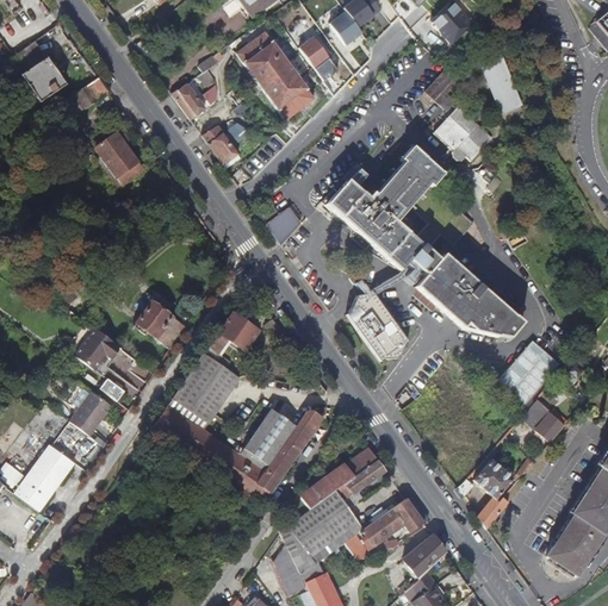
[(5,0),(16,13),(25,6),(20,0),(5,0)]
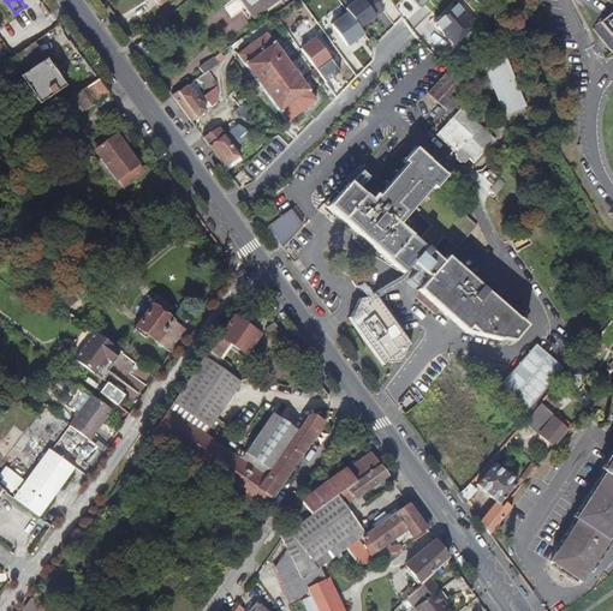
[(254,0),(255,1),(247,7),(253,18),(277,0),(254,0)]
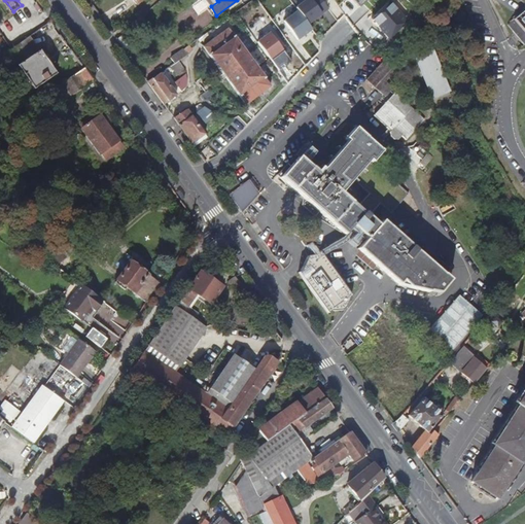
[(302,10),(311,23),(331,8),(325,0),(309,0),(300,7),(302,10)]
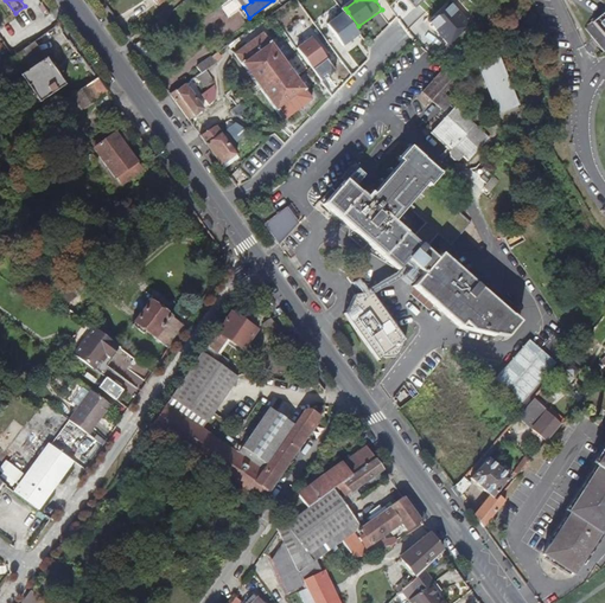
[(449,45),(472,20),(452,0),(450,0),(426,24),(449,45)]
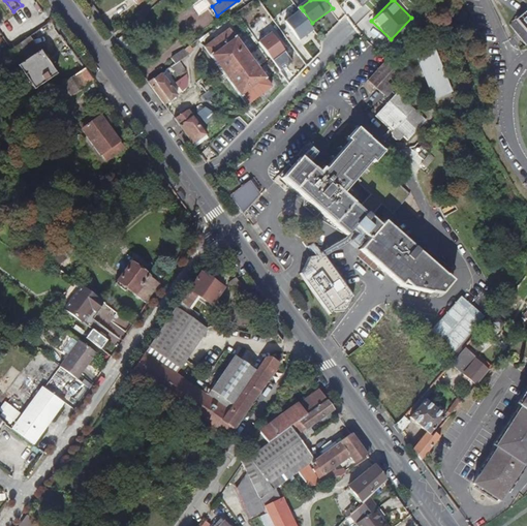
[(303,10),(288,21),(302,39),(316,29),(312,23),(303,10)]
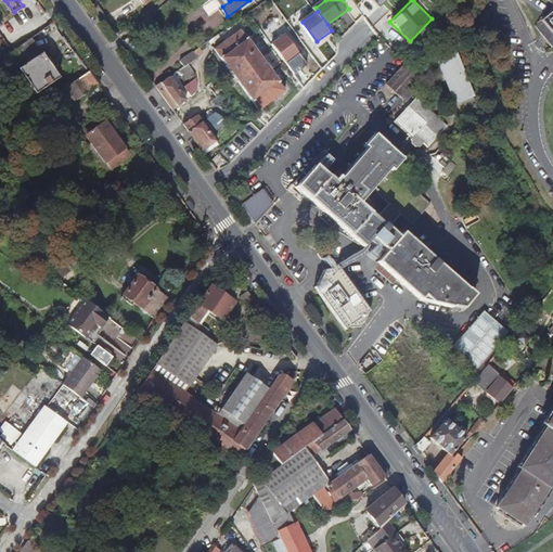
[(552,11),(534,27),(552,49),(552,11)]
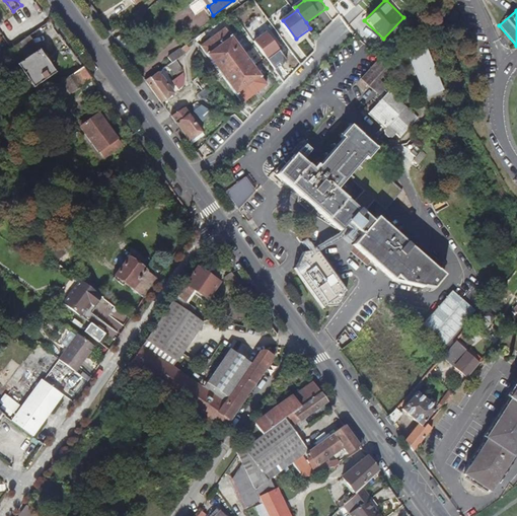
[(242,101),(269,83),(228,26),(203,44),(242,101)]
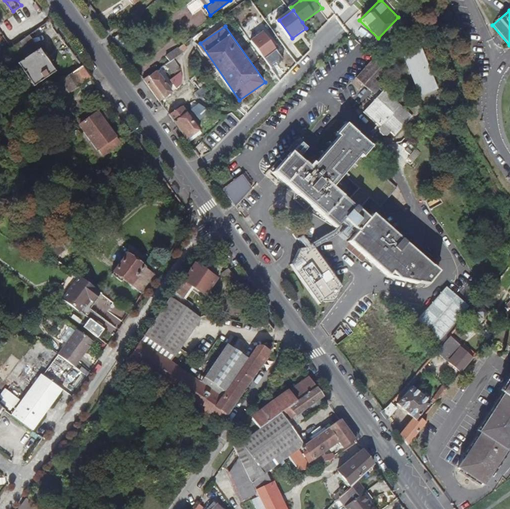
[(133,39),(125,28),(115,37),(122,48),(133,39)]
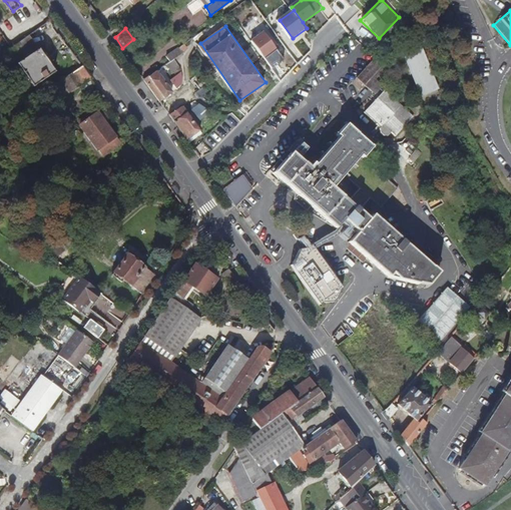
[(253,40),(267,58),(279,49),(266,31),(253,40)]
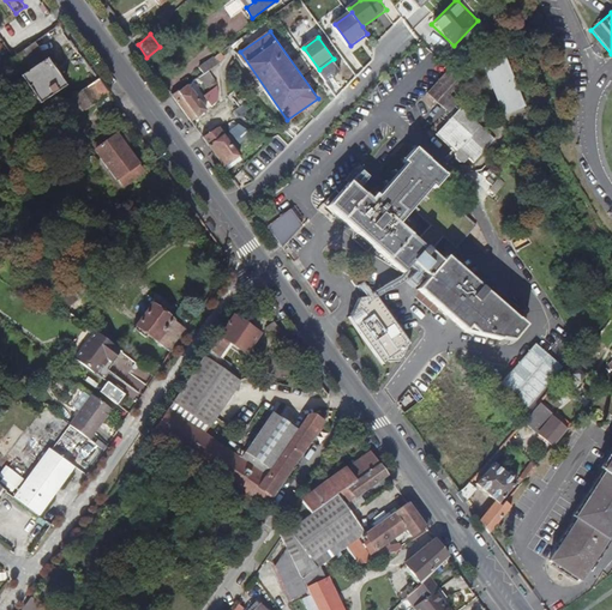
[(67,84),(37,40),(11,59),(16,67),(41,103),(58,91),(67,84)]
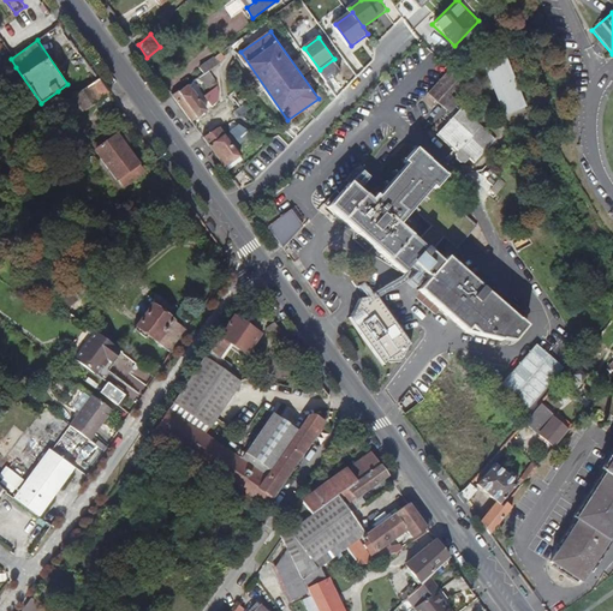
[(472,47),(466,54),(478,67),(486,60),(472,47)]
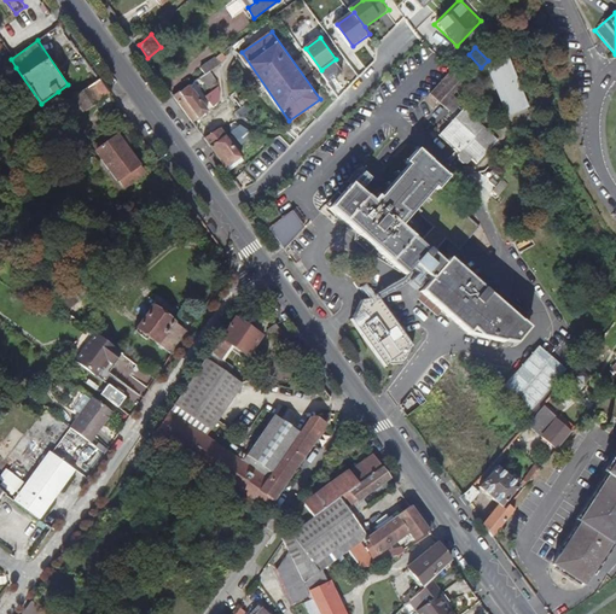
[(224,60),(220,54),(202,66),(205,72),(224,60)]
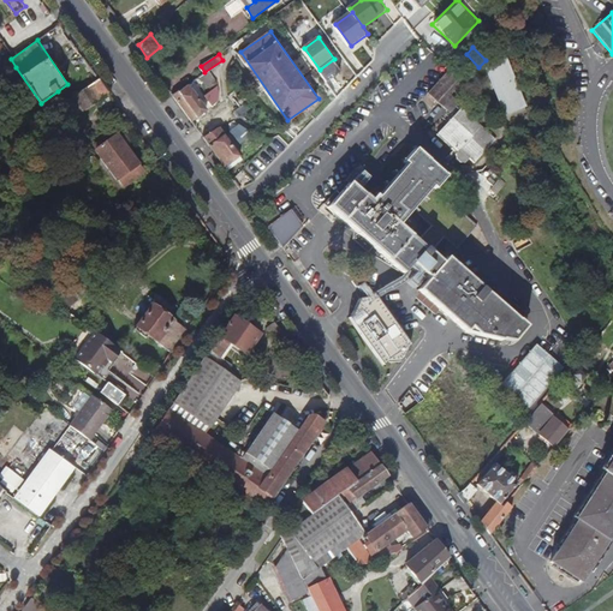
[(510,54),(489,63),(507,112),(528,105),(510,54)]
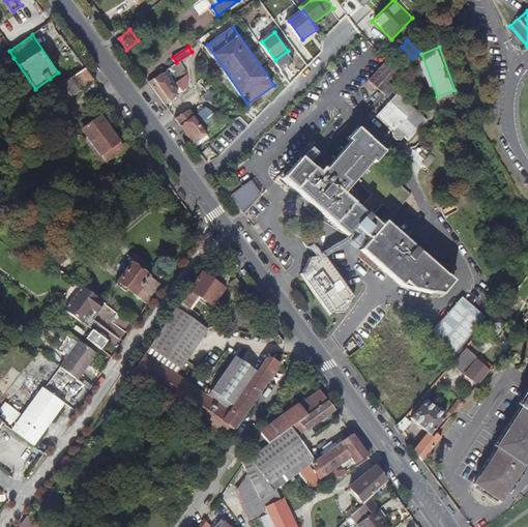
[(8,62),(13,58),(9,51),(3,55),(8,62)]
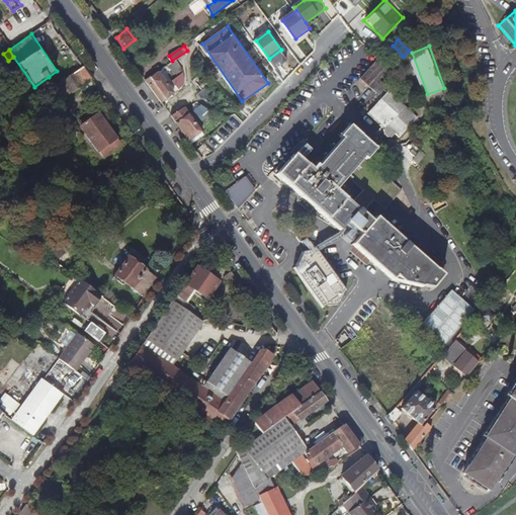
[(394,63),(383,53),(380,56),(362,76),(372,86),(379,78),(394,63)]
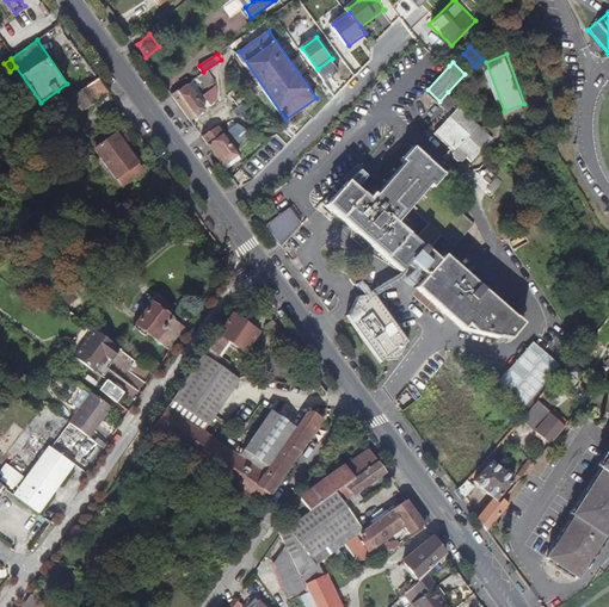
[(72,113),(97,100),(111,92),(100,76),(63,100),(72,113)]
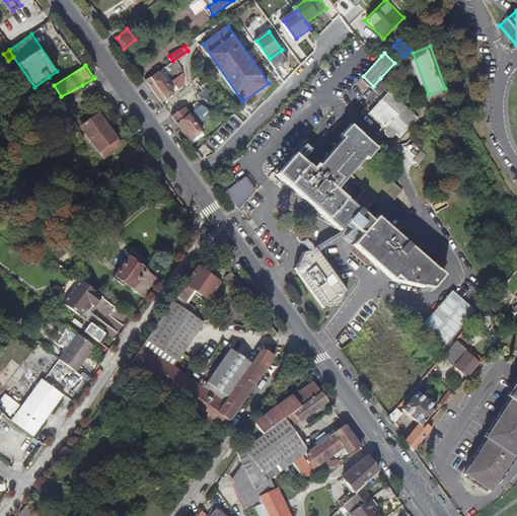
[(147,79),(162,101),(174,91),(159,70),(147,79)]
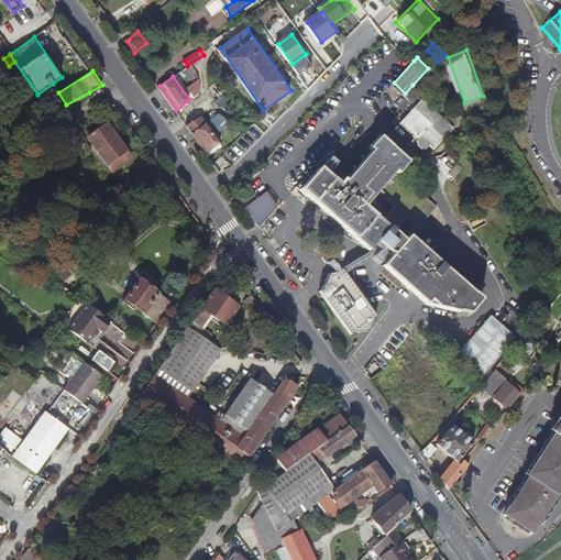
[(91,96),(106,88),(102,85),(89,92),(91,96)]
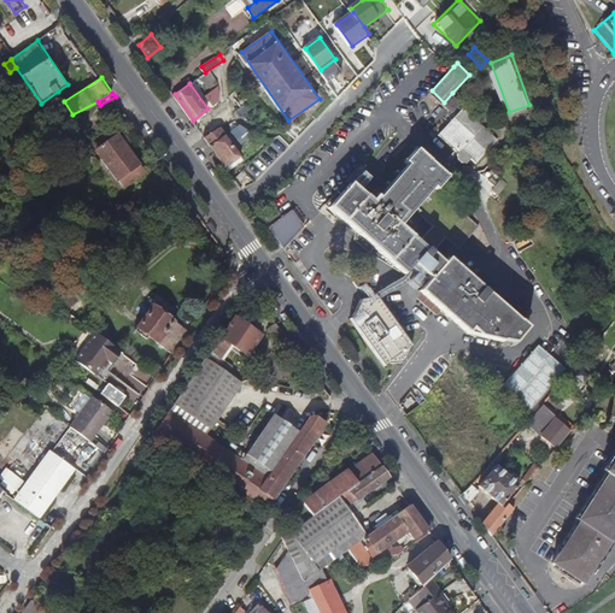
[(462,100),(452,93),(444,102),(451,111),(462,100)]
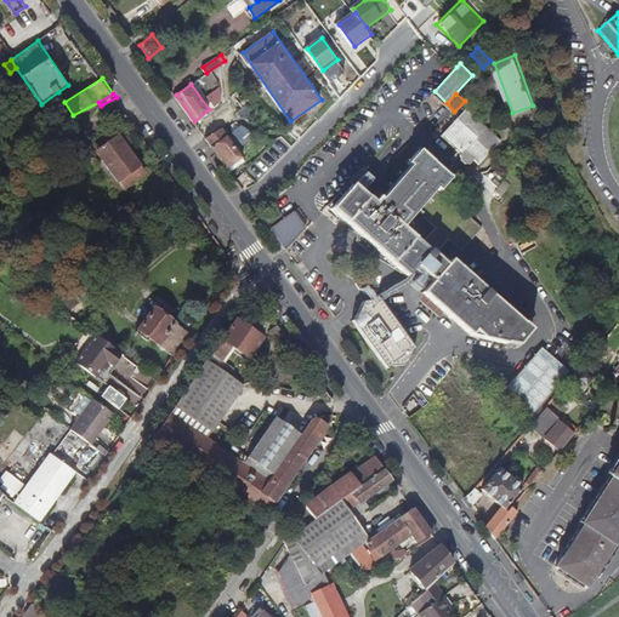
[(117,97),(101,106),(102,108),(118,100),(117,97)]
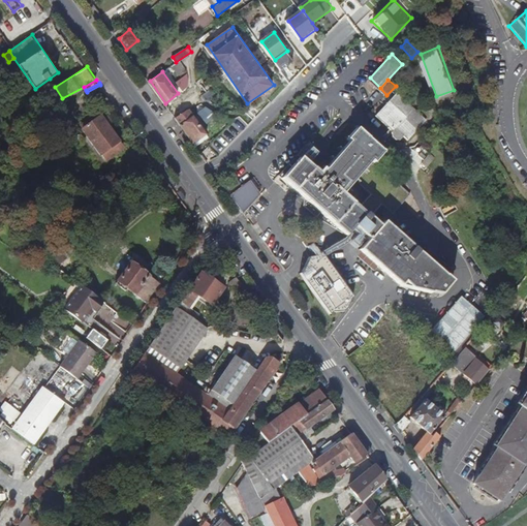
[(208,99),(214,93),(209,88),(203,94),(208,99)]
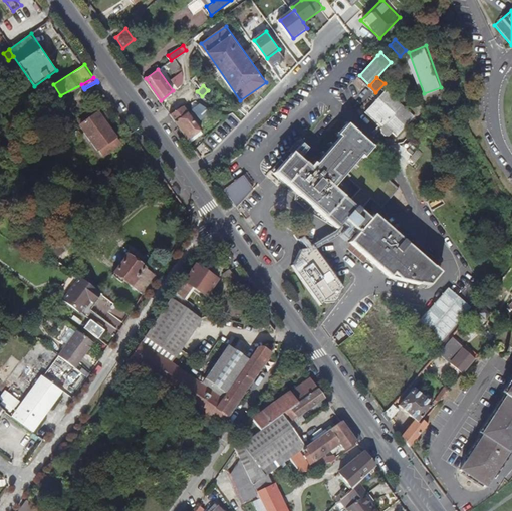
[(388,89),(366,112),(384,128),(382,129),(384,133),(387,136),(391,136),(395,132),(399,137),(416,115),(388,89)]
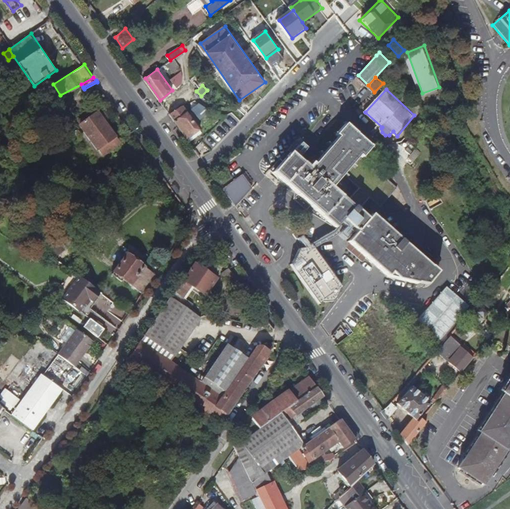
[(198,102),(192,107),(199,117),(210,110),(198,102)]
